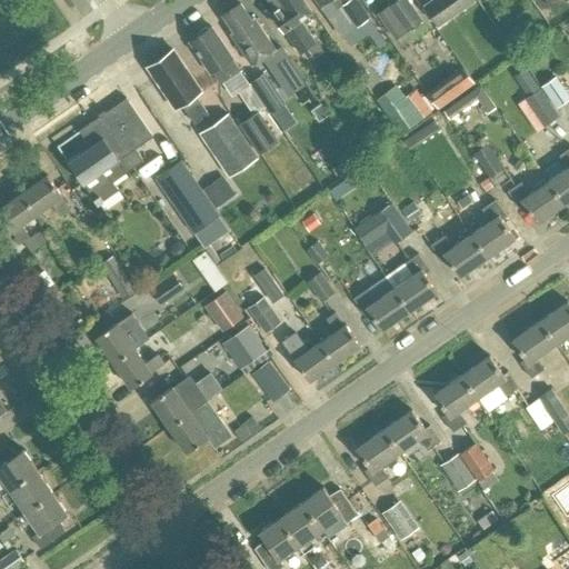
[(269,0),(278,12),(275,15),(300,52),(317,41),(301,19),(313,11),(305,0),(269,0)]
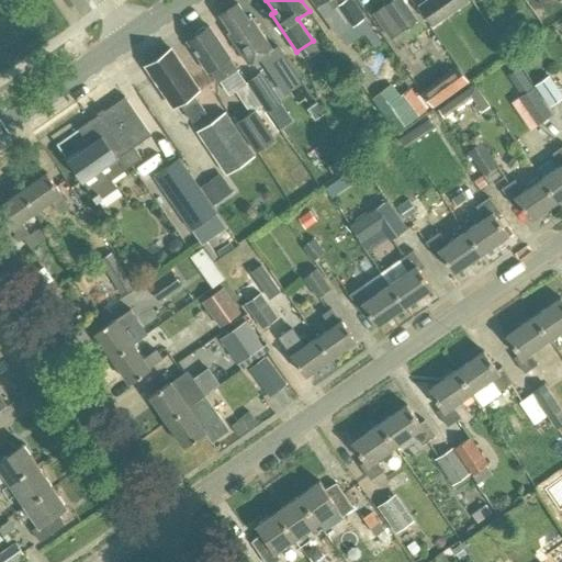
[(312,0),(316,6),(338,36),(350,27),(364,18),(352,0),(312,0)]
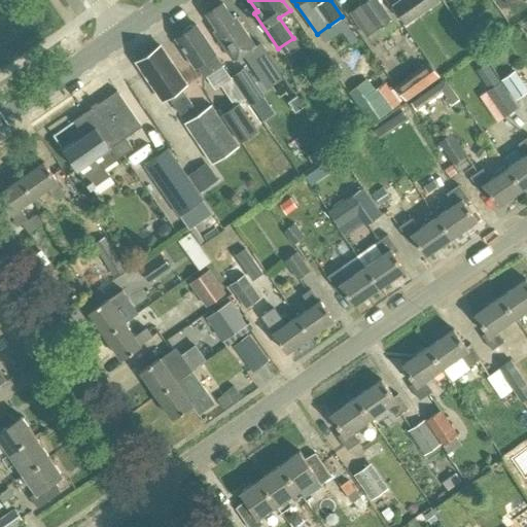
[(360,6),(352,12),(362,27),(367,34),(376,29),(392,19),(379,0),(366,0),(362,3),(359,5),(360,6)]
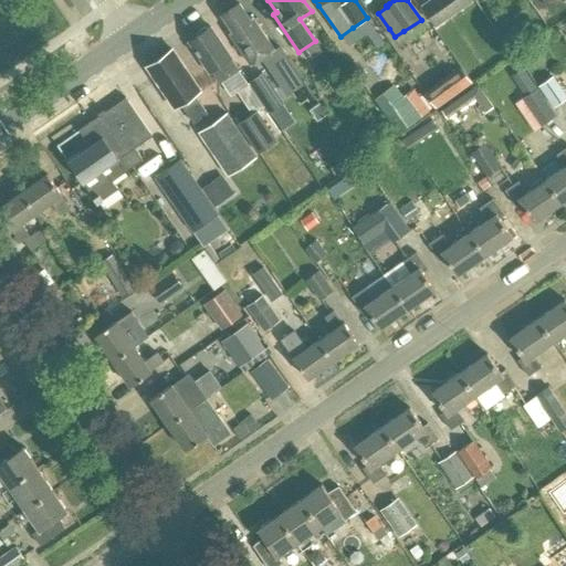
[(427,0),(422,3),(436,23),(471,0),(427,0)]
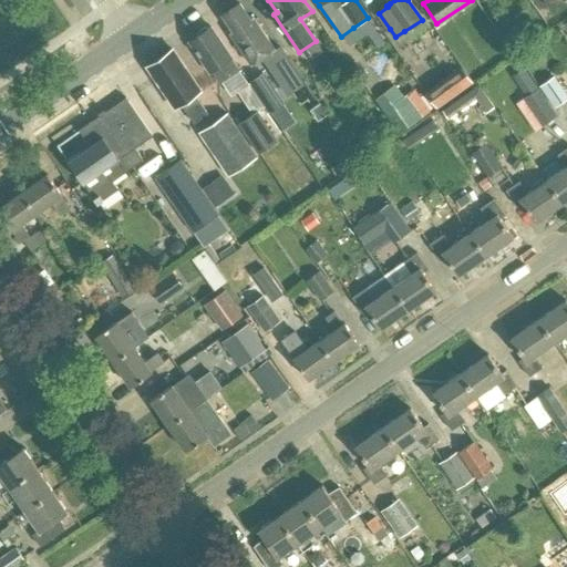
[(249,18),(239,2),(222,16),(235,35),(233,37),(251,63),(261,57),(275,48),(253,16),(249,18)]
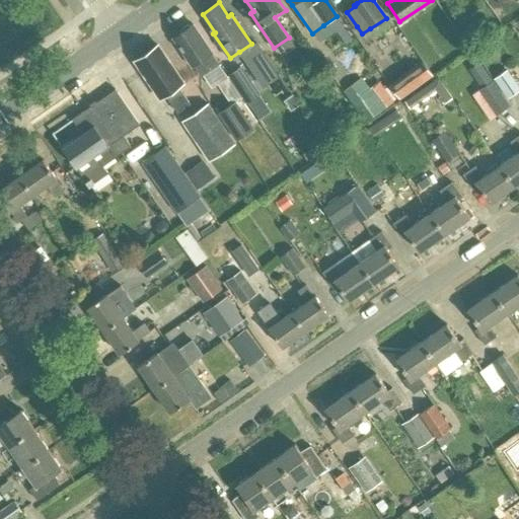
[(193,67),(196,65),(202,74),(220,63),(213,54),(214,53),(195,23),(192,25),(188,24),(183,27),(182,31),(173,39),(193,67)]
